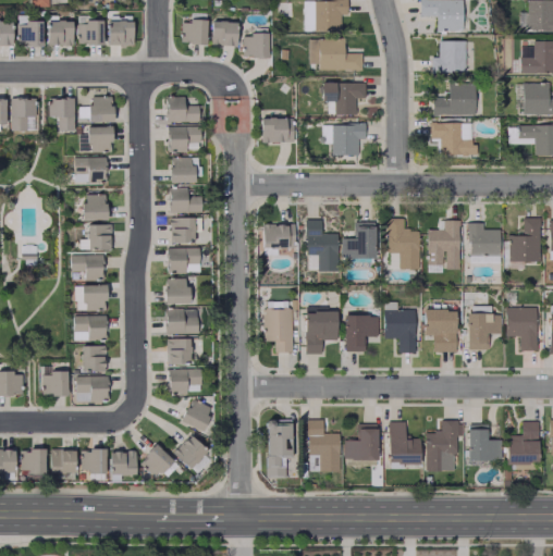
[(333,0),(304,1),(305,32),(342,31),(342,15),(348,14),(347,0),(333,0)]
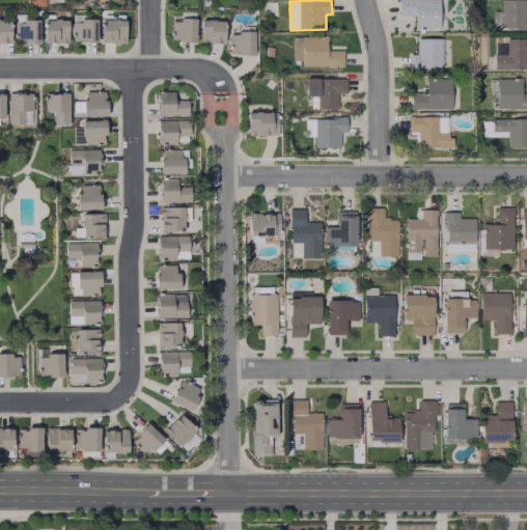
[(441,0),(400,0),(401,16),(416,16),(417,30),(442,30),(441,0)]
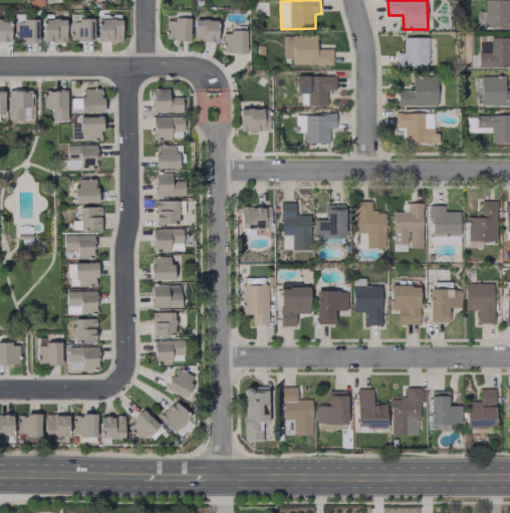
[(509,0),(495,0),(487,0),(487,29),(509,29),(509,0)]
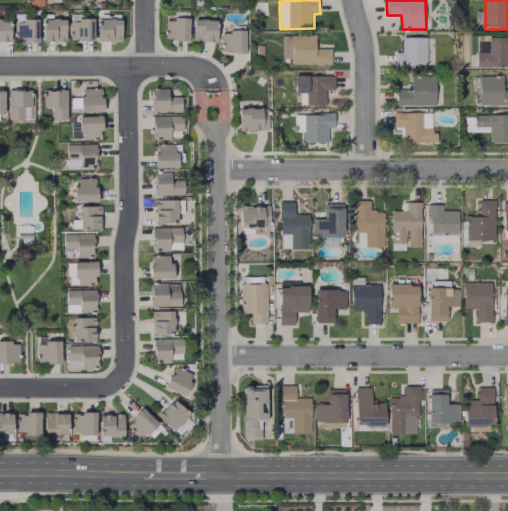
[(95,41),(96,19),(80,19),(81,15),(72,15),(72,41),(95,41)]
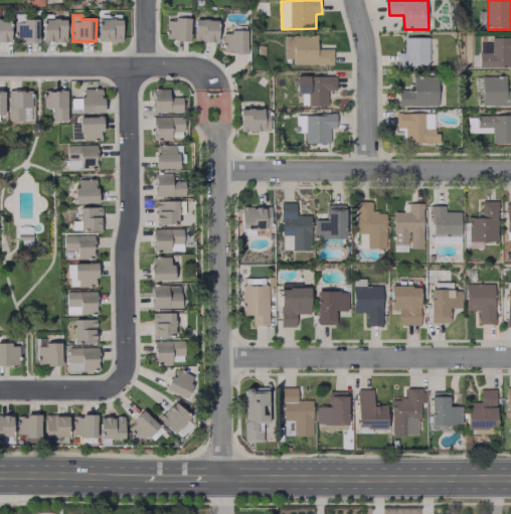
[(101,41),(123,42),(124,16),(102,15),(101,41)]
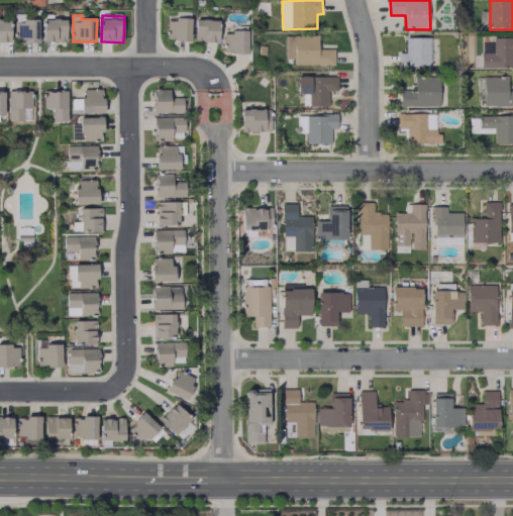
[(0,19),(0,42),(12,42),(12,20),(0,19)]
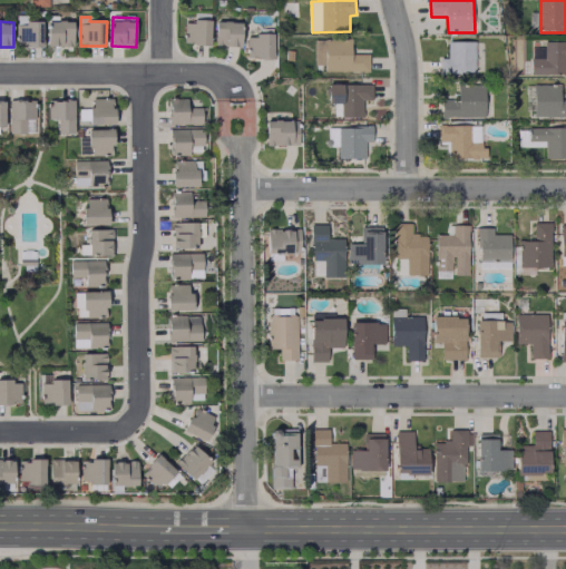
[(49,46),(76,47),(76,22),(50,21),(49,46)]
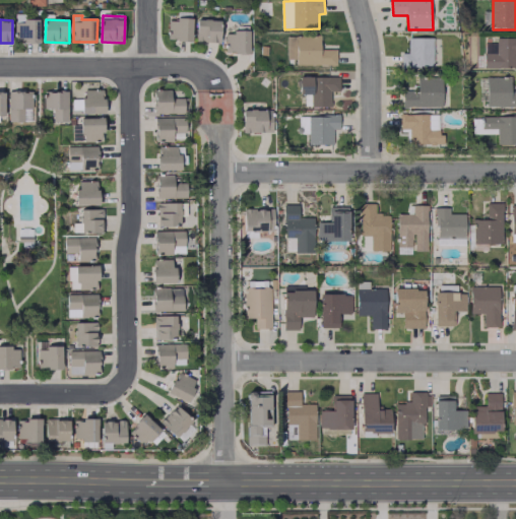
[(194,41),(193,19),(170,20),(170,41),(194,41)]
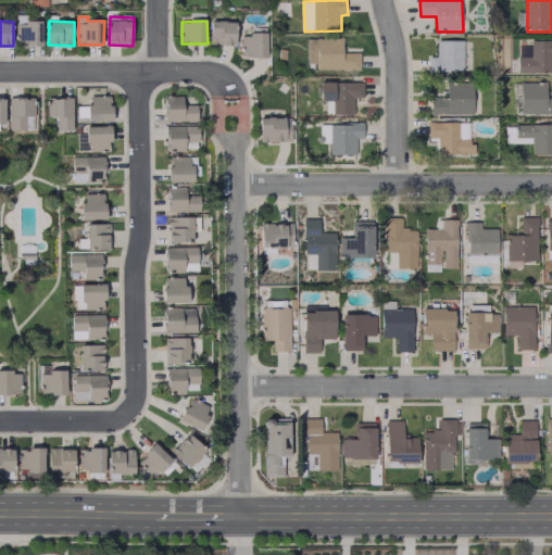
[(238,22),(212,22),(212,46),(237,46),(238,22)]
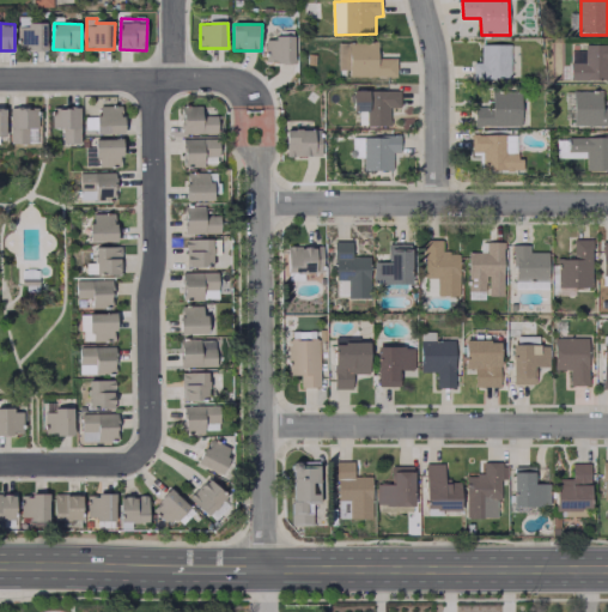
[(267,64),(296,64),(296,38),(268,37),(267,64)]
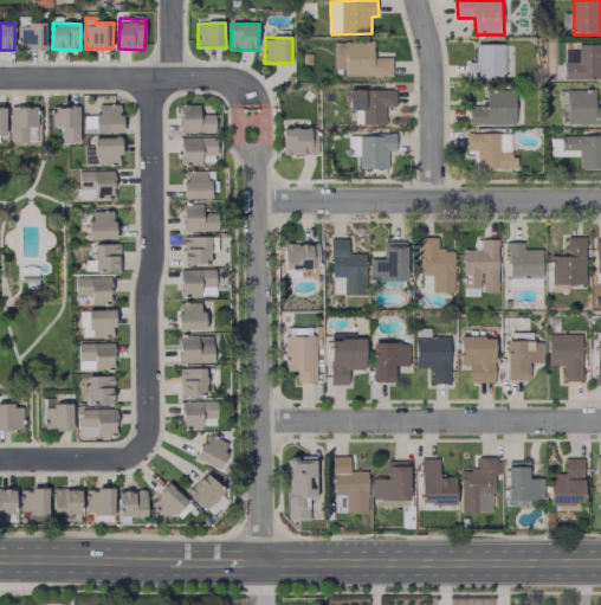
[(337,43),(337,75),(394,76),(394,58),(375,58),(375,43),(337,43)]
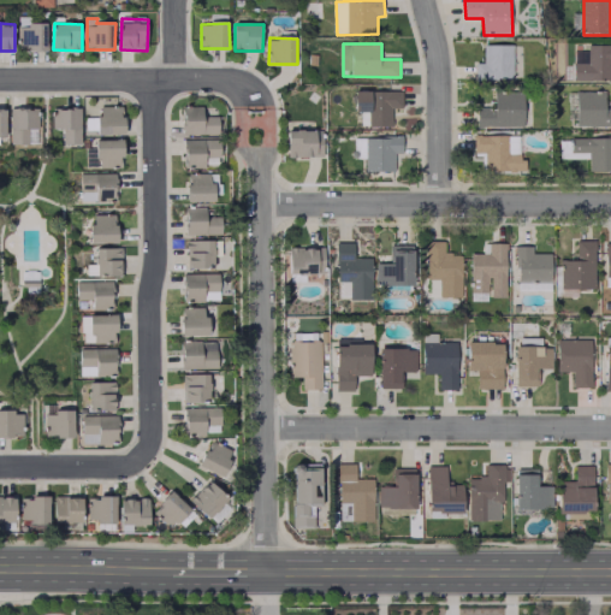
[(516,46),(486,45),(485,63),(478,63),(478,80),(515,81),(516,46)]
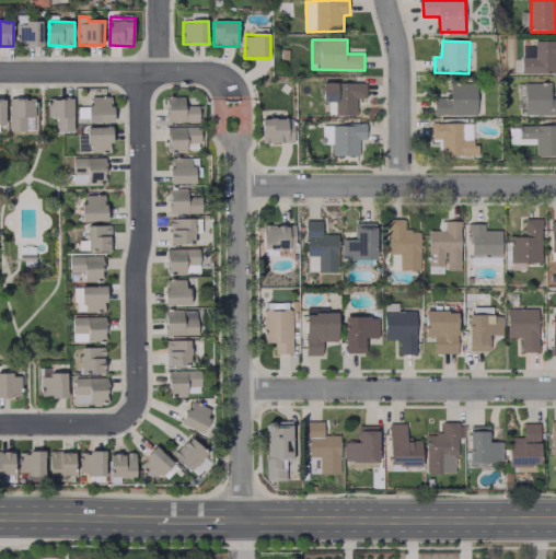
[(523,58),(524,73),(555,73),(555,41),(537,42),(537,57),(523,58)]
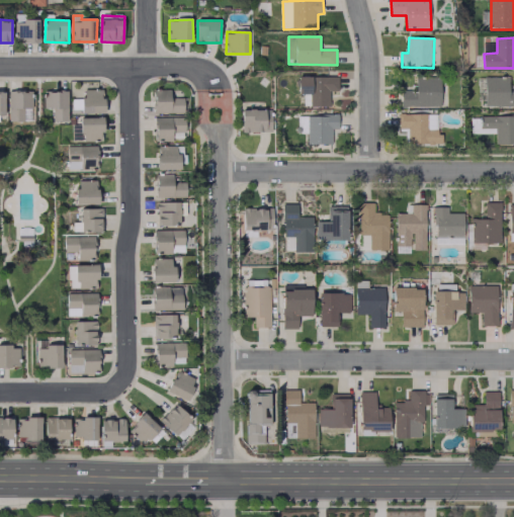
[(340,77),(301,76),(300,94),(313,95),(313,107),(332,107),(332,91),(340,91),(340,77)]
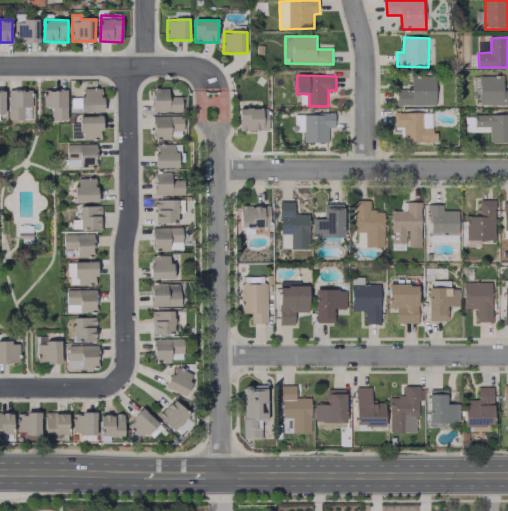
[(507,90),(504,90),(505,77),(481,76),(481,105),(507,105),(507,90)]
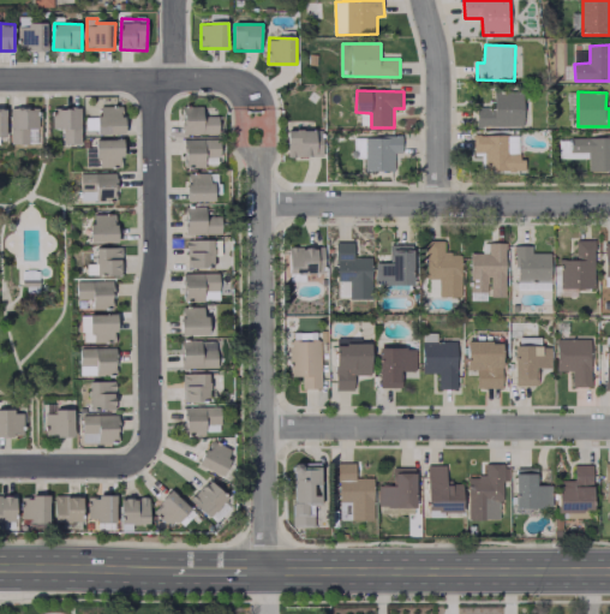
[(478,126),(525,127),(525,94),(496,93),(496,108),(479,108),(478,126)]
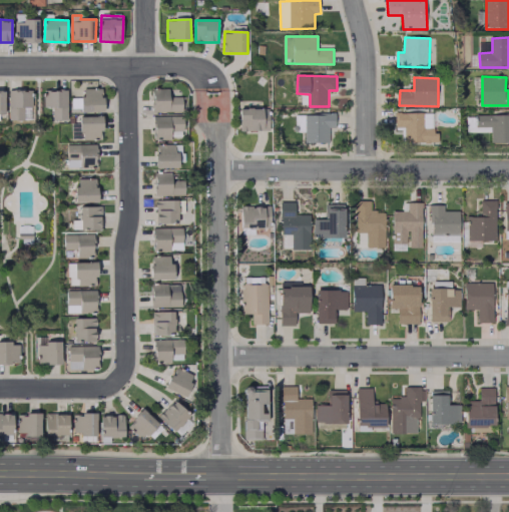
[(104,112),(104,88),(83,89),(84,113),(104,112)]
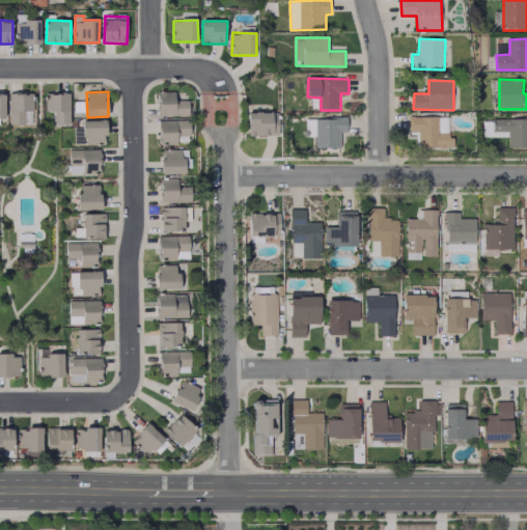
[(160,117),(190,116),(190,101),(176,101),(176,92),(159,92),(160,117)]
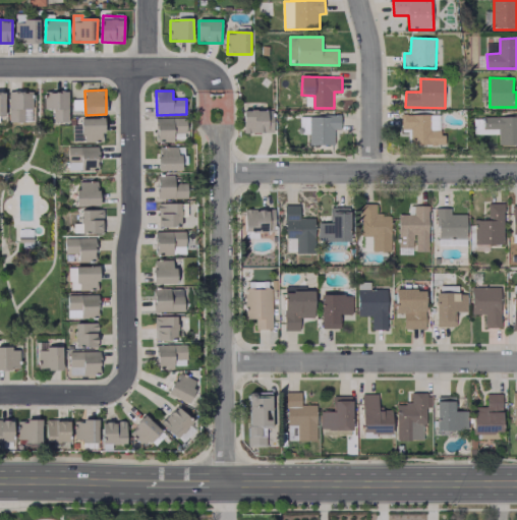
[(10,122),(34,122),(35,92),(11,92),(10,122)]
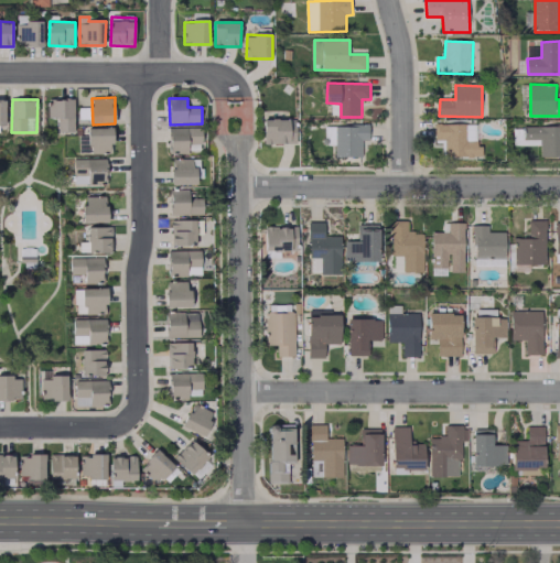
[(76,100),(50,99),(50,118),(60,119),(60,132),(75,133),(76,100)]
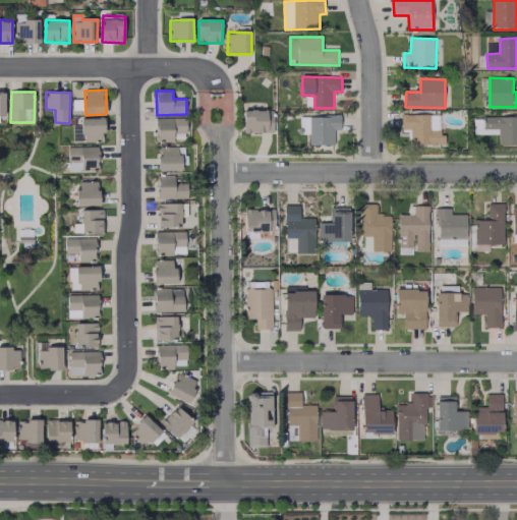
[(245,110),(245,132),(275,133),(275,111),(245,110)]
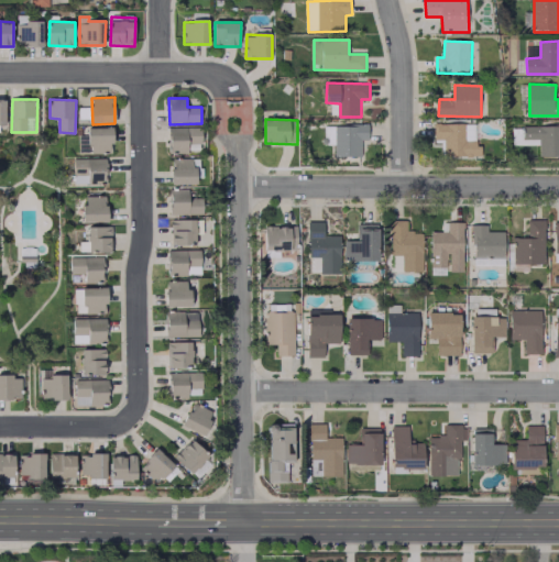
[(446,156),(482,157),(482,146),(477,146),(478,124),(436,124),(436,140),(446,140),(446,156)]
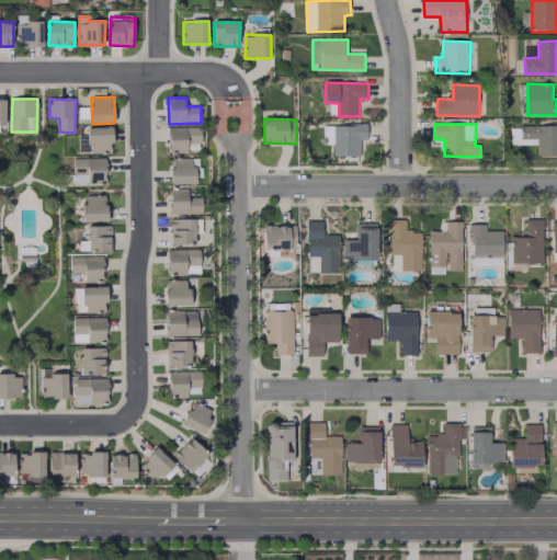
[(362,156),(362,140),(368,139),(368,125),(325,126),(325,144),(336,144),(336,157),(362,156)]
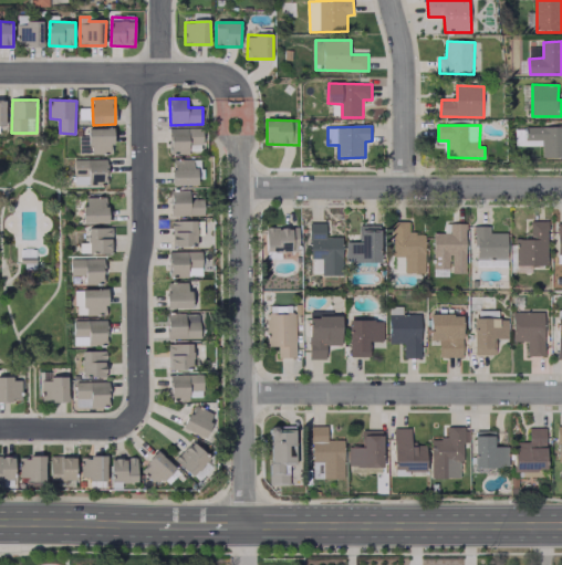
[(561,126),(517,128),(518,146),(543,146),(544,158),(561,157),(561,126)]
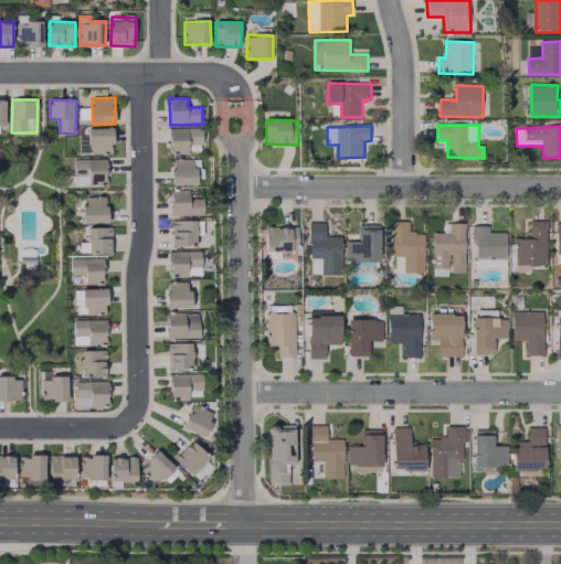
[(114,128),(91,129),(91,153),(115,153),(114,128)]
